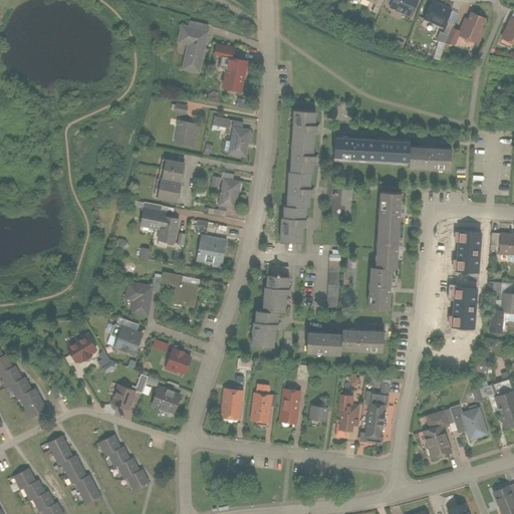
[(393,0),(390,7),(412,17),(419,0),(393,0)]
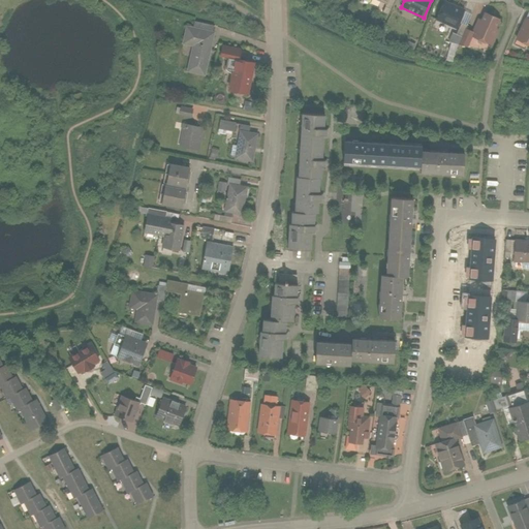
[(442,1),(434,22),(455,30),(463,10),(442,1)]
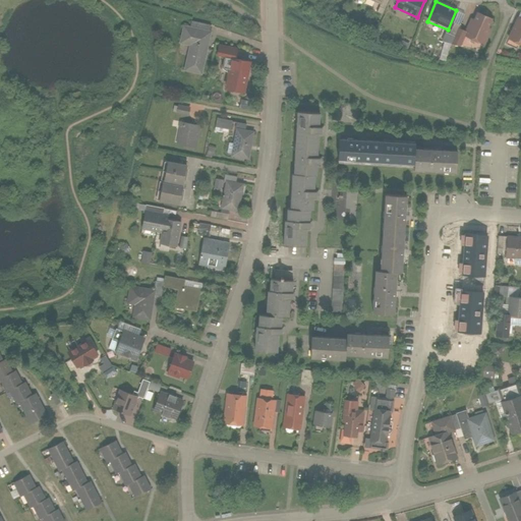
[(472,20),(470,19),(464,33),(484,42),(494,20),(475,13),(472,20)]
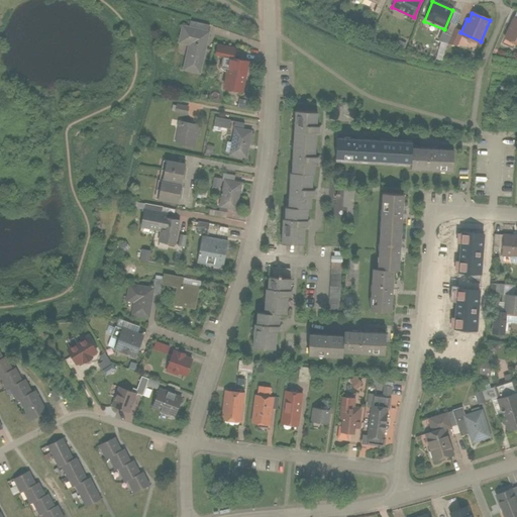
[(516,20),(512,18),(503,40),(516,46),(516,20)]
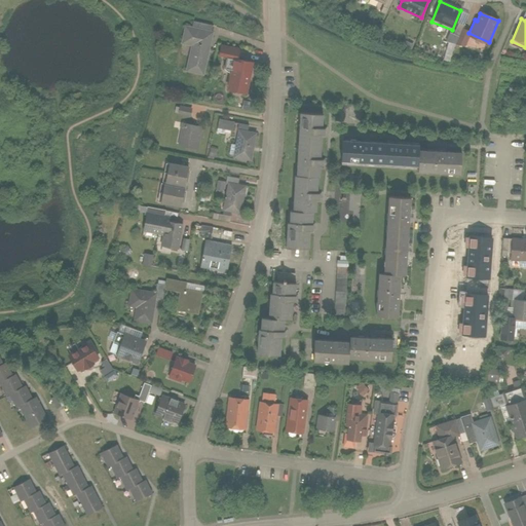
[(187,72),(203,76),(213,34),(207,32),(183,27),(179,45),(192,48),(187,72)]
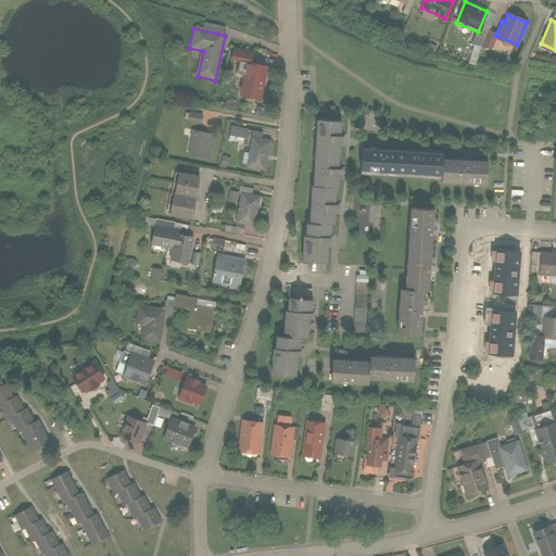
[(487,36),(482,50),(493,53),(497,38),(487,36)]
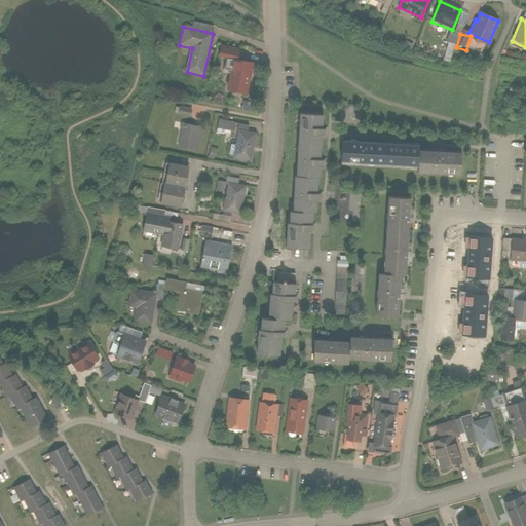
[(238,50),(218,46),(217,54),(237,59),(238,50)]
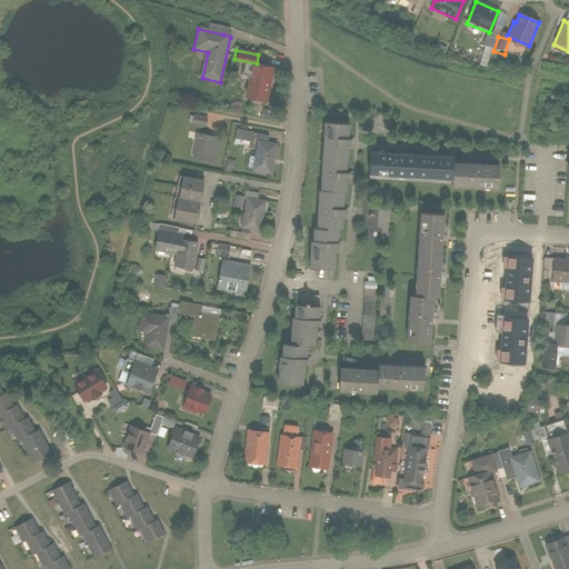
[(272,70),(250,65),(243,97),(266,101),(272,70)]
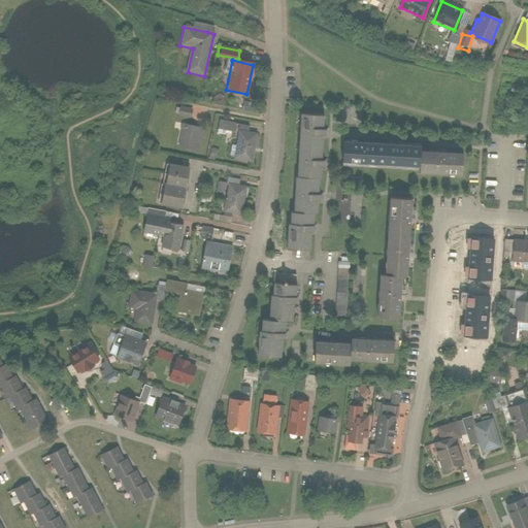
[(260,111),(262,103),(248,99),(245,108),(260,111)]
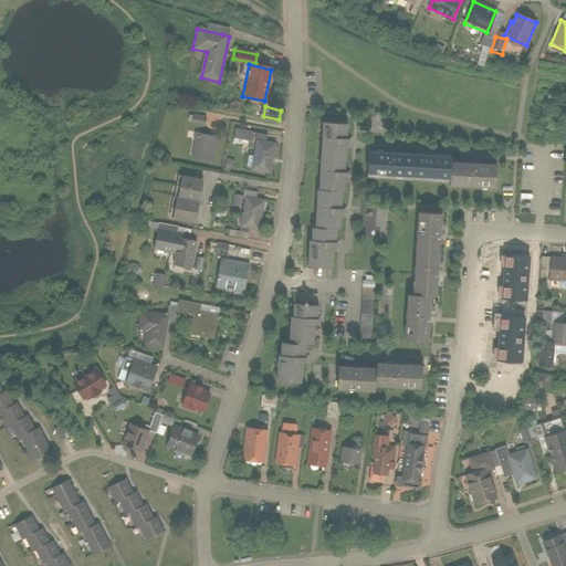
[(207,118),(191,116),(190,125),(205,128),(207,118)]
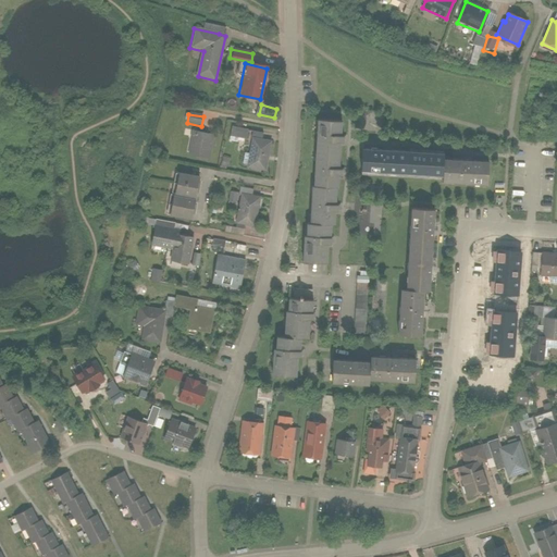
[(341,122),(316,122),(313,186),(336,187),(337,176),(341,176),(341,169),(338,169),(338,144),(343,144),(343,137),(341,137),(341,122)]
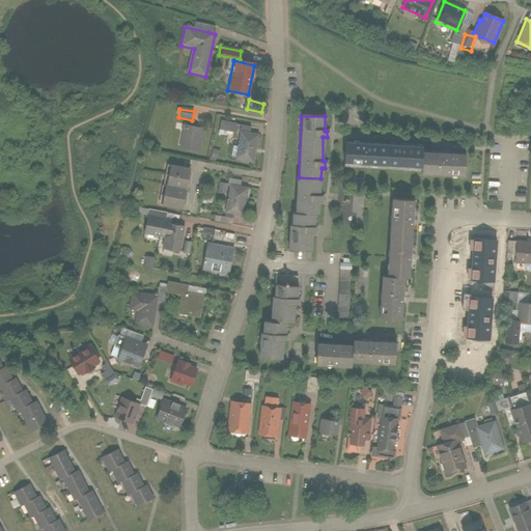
[(234,124),(221,121),(219,130),(233,133),(234,124)]
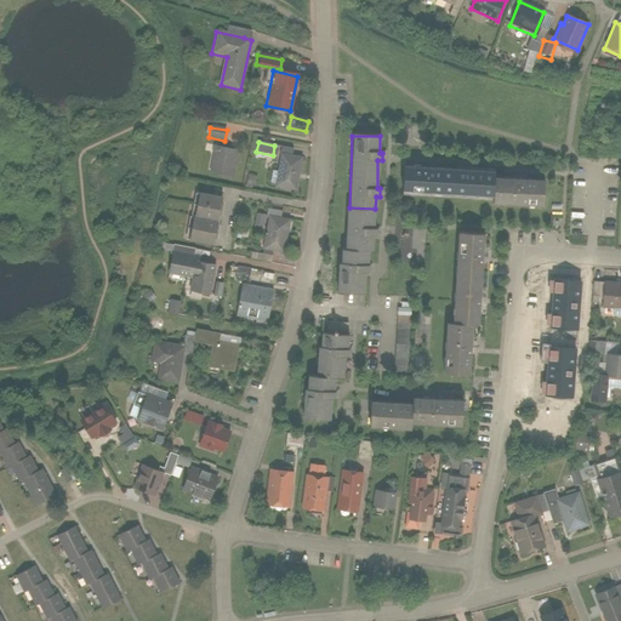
[(240,153),(214,147),(209,172),(235,177),(240,153)]
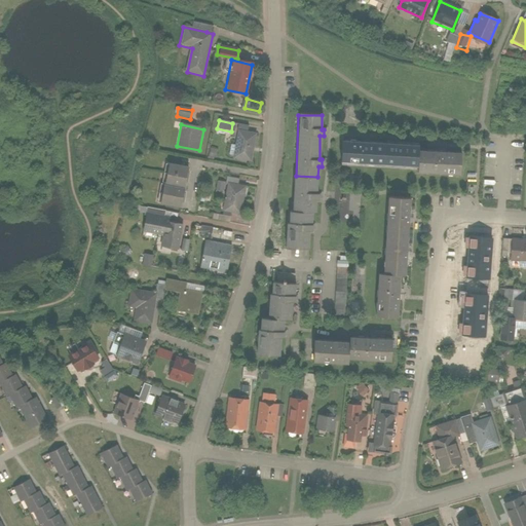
[(256,133),(236,130),(232,158),(251,161),(256,133)]
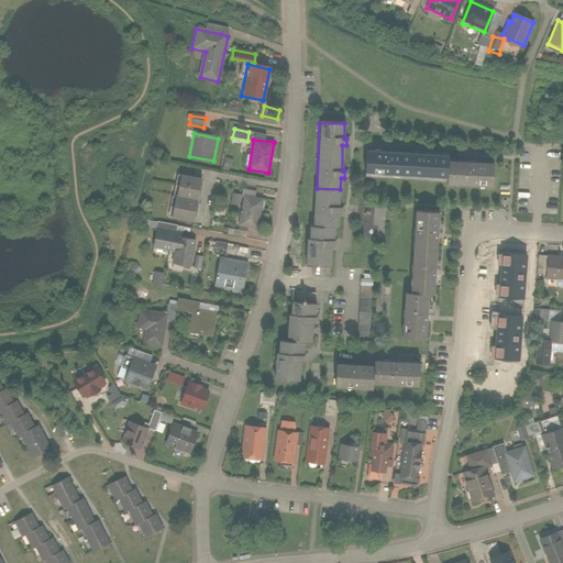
[(494,165),(448,162),(449,153),(366,148),(364,174),(448,179),(446,187),(493,190),(494,165)]
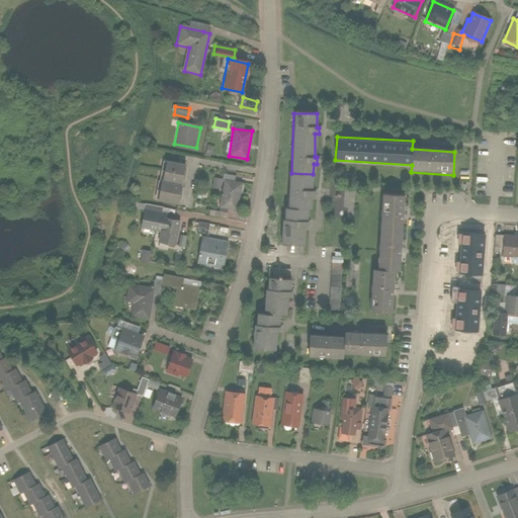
[(186,166),(164,162),(157,198),(179,202),(186,166)]
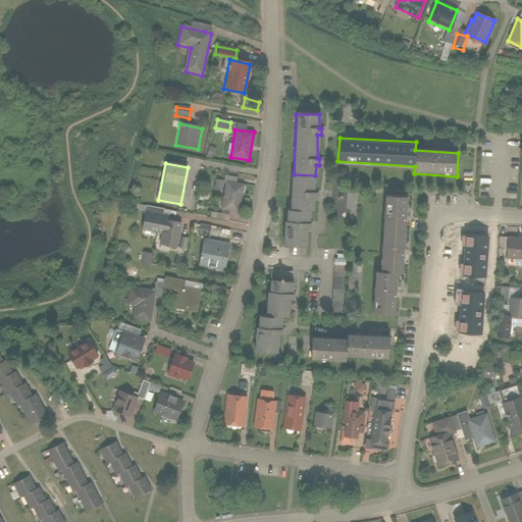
[(294,174),(290,174),(289,211),(309,211),(313,211),(314,200),(317,200),(317,191),(315,191),(315,175),(294,174)]
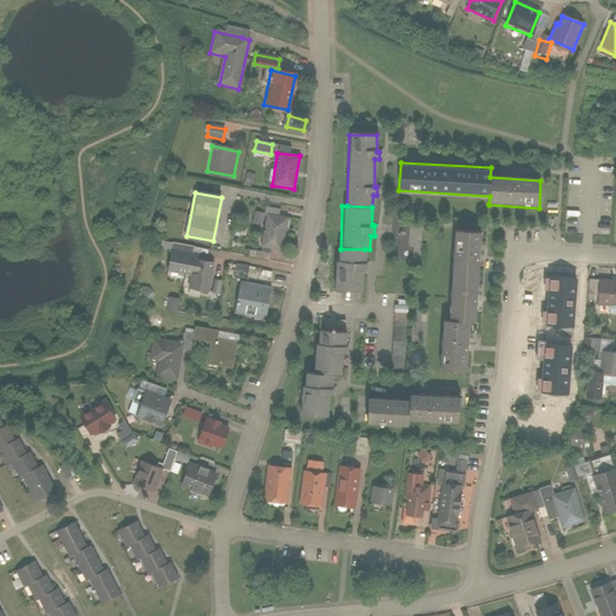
[(288,219),(266,215),(260,248),(282,252),(288,219)]
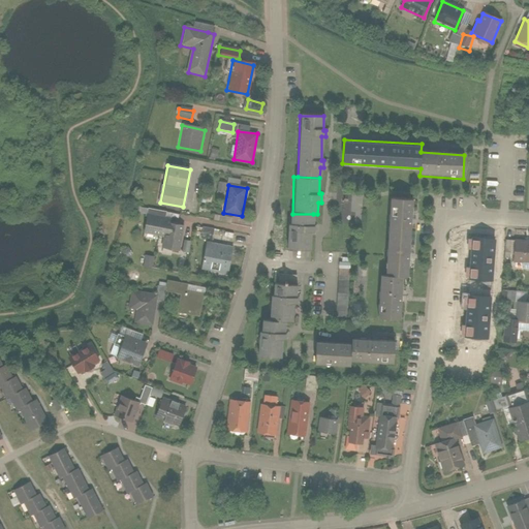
[(375,316),(400,318),(402,277),(407,277),(411,199),(389,197),(384,275),(378,275),(375,316)]
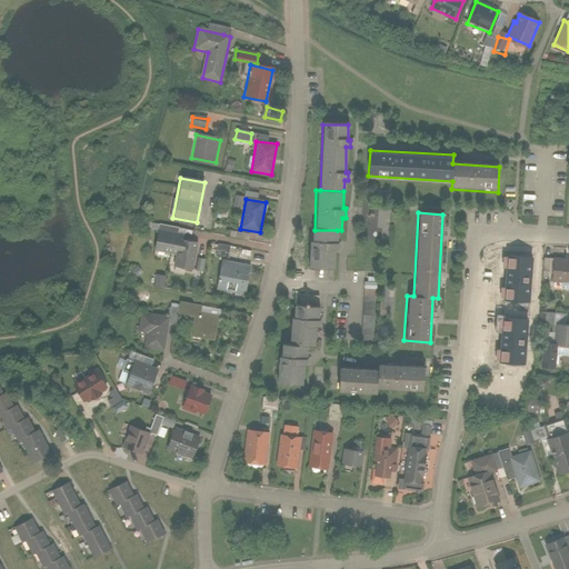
[(177,229),(158,226),(156,235),(175,238),(177,229)]
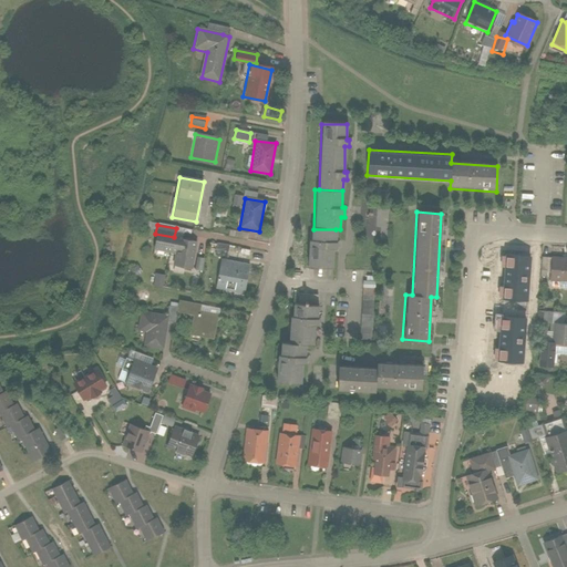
[(313,229),(309,228),(309,241),(336,243),(336,229),(313,229)]
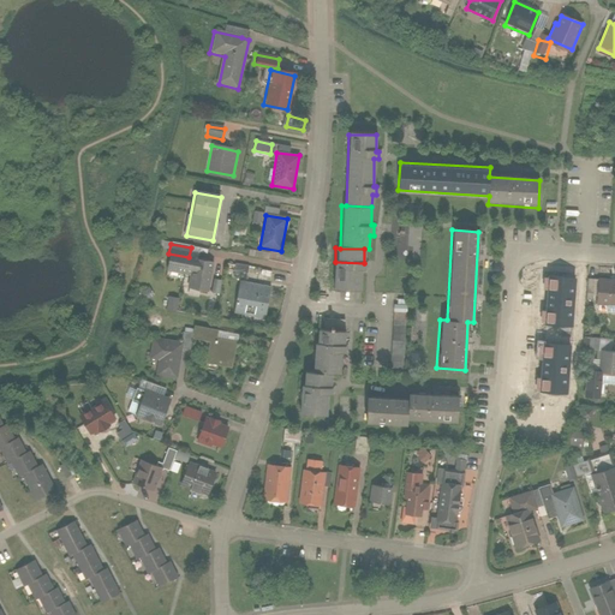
[(212,262),(167,255),(165,273),(185,276),(184,288),(207,292),(212,262)]
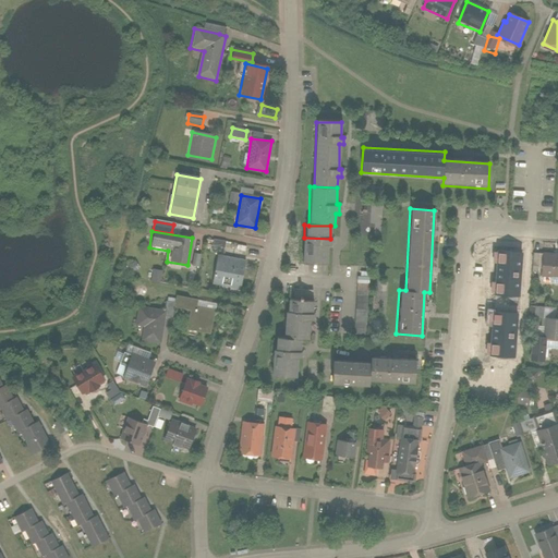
[(305,244),(305,261),(325,262),(325,245),(329,245),(330,239),(304,238),(303,238),(302,244),(305,244)]
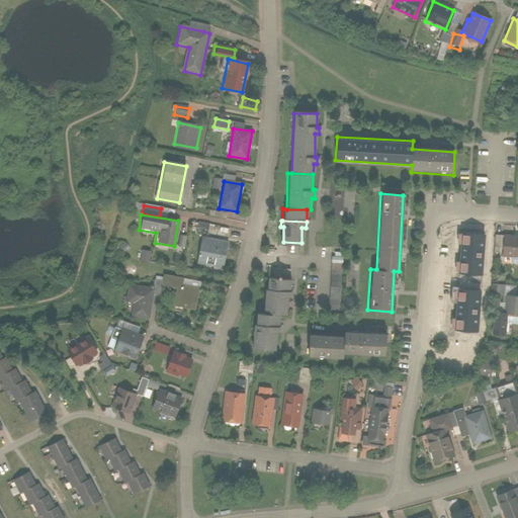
[(517,238),(501,237),(501,258),(517,258),(517,238)]
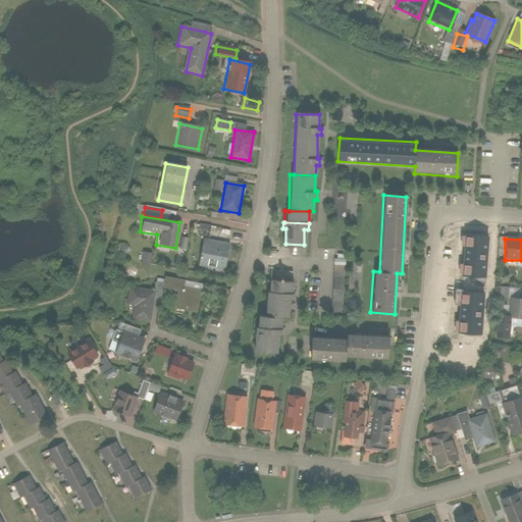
[(224,273),(228,250),(202,246),(198,269),(224,273)]
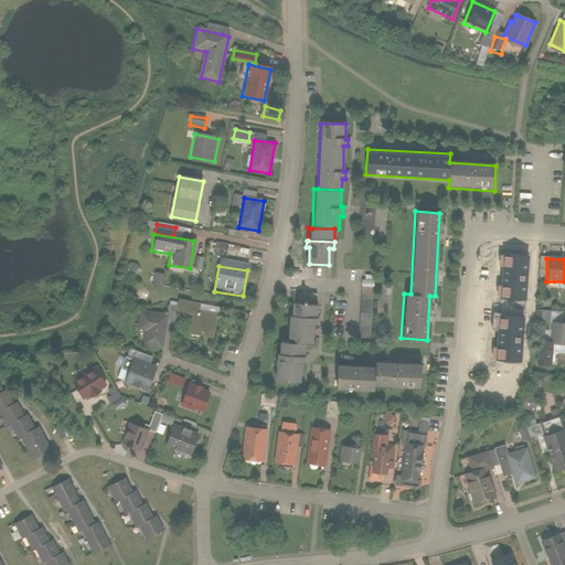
[(374,331),(375,274),(364,274),(363,331),(374,331)]
